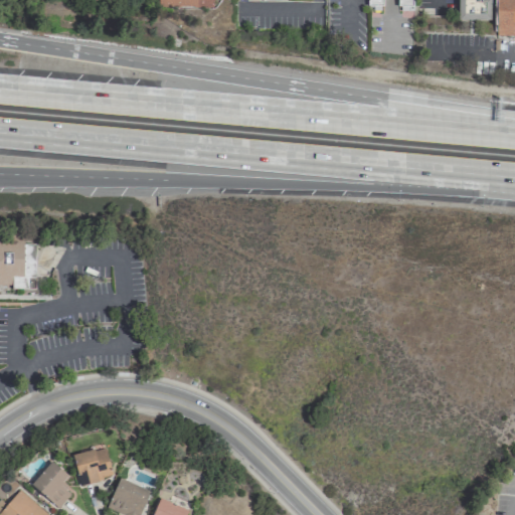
[(211,0),(211,8),(196,8),(158,8),(158,0),(211,0)]
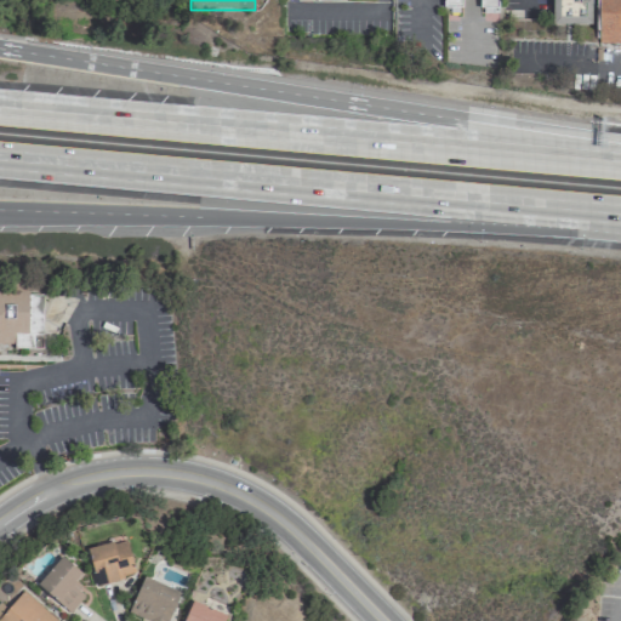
[(497,0),(442,0),(443,11),(460,11),(460,0),(478,0),(479,13),(497,13),(497,0)]
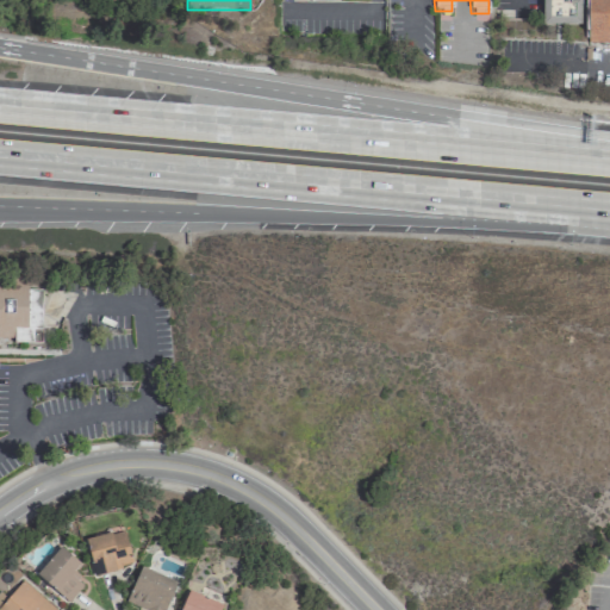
[(580,0),(580,24),(541,23),(541,0),(580,0)]
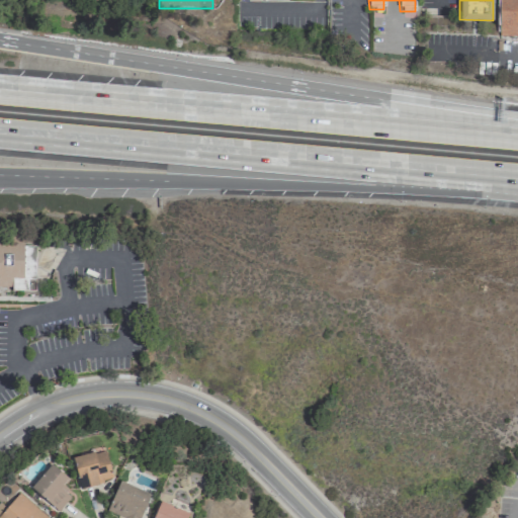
[(517,0),(517,37),(499,37),(499,0),(517,0)]
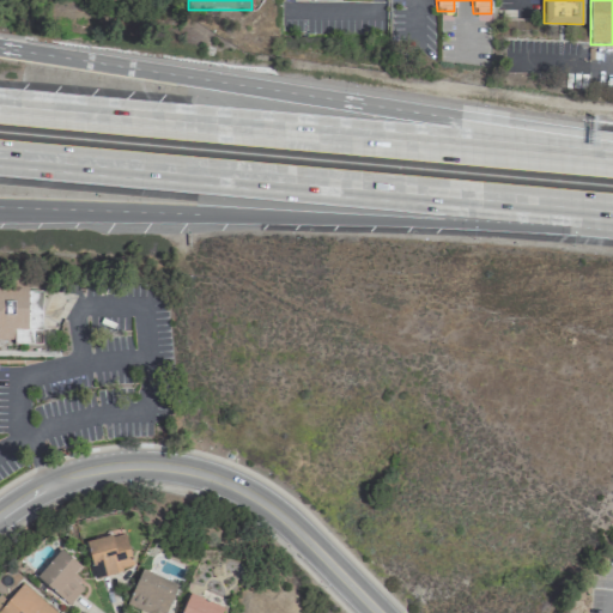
[(0,277),(0,337),(11,338),(11,341),(38,341),(40,289),(25,287),(25,280),(22,278),(0,277)]
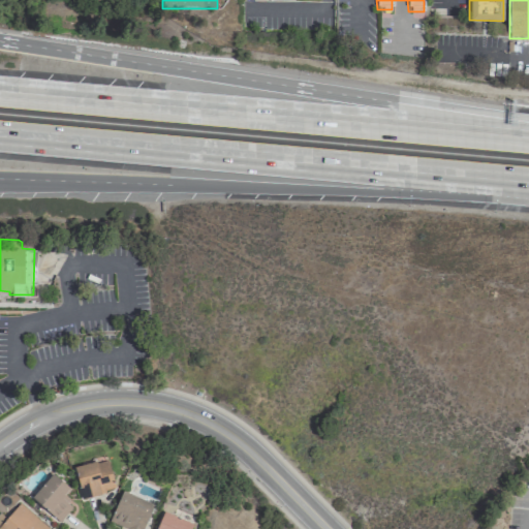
[(83,498),(105,492),(104,490),(115,488),(105,456),(82,463),(82,465),(74,467),(83,498)]
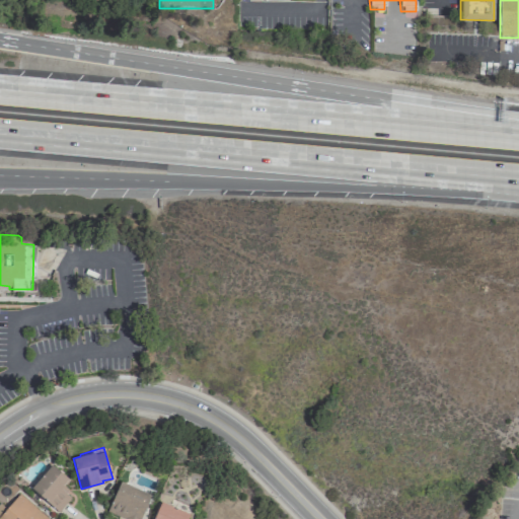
[(31,488),(52,465),(69,479),(61,489),(71,499),(59,512),(31,488)]
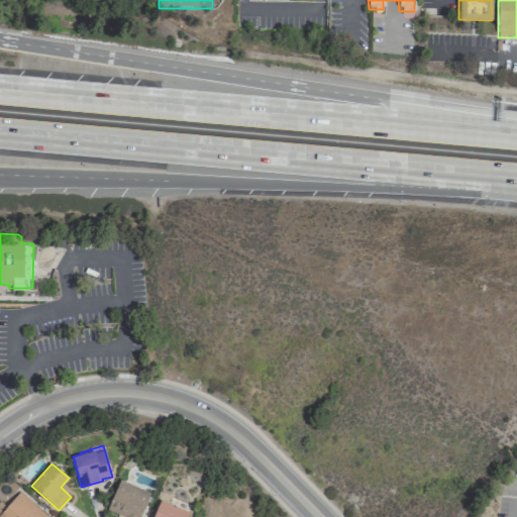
[(108,508),(127,516),(140,516),(150,494),(120,480),(108,508)]
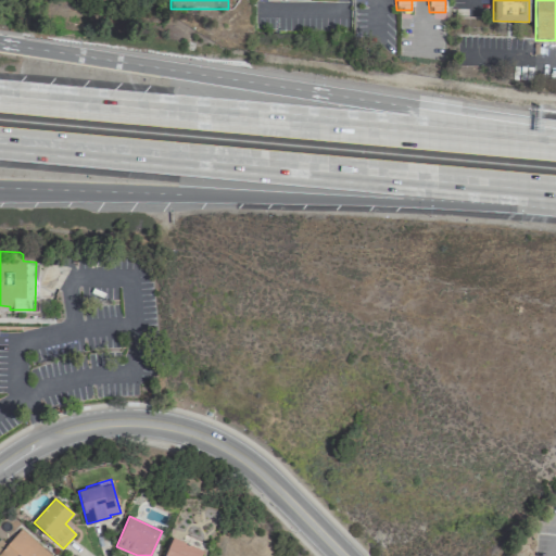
[(50,555),(21,529),(0,552),(0,555),(50,555)]
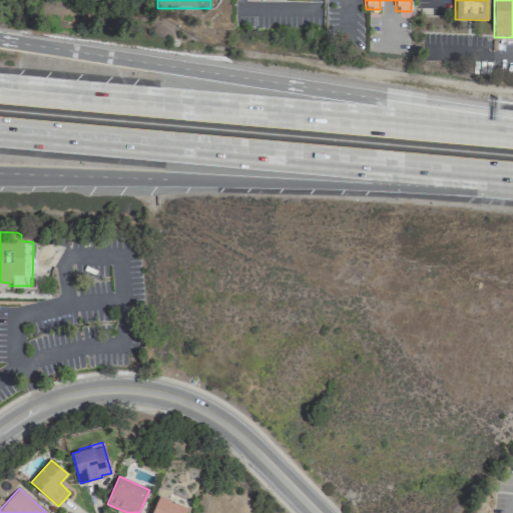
[(152,512),(184,512),(186,510),(160,497),(152,512)]
